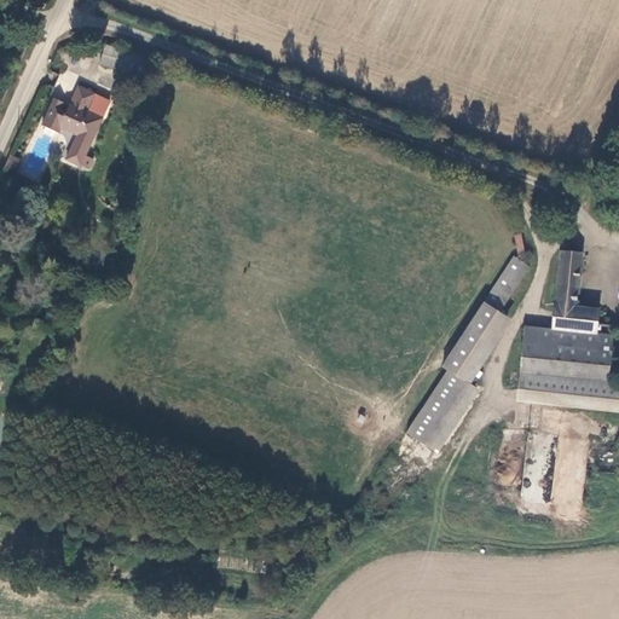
[(133,64),(143,67),(145,59),(105,46),(99,64),(129,74),(133,64)]
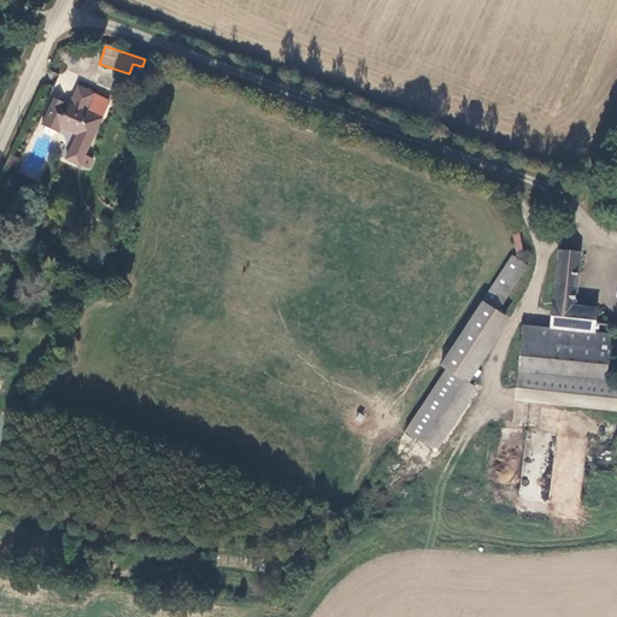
[(94,160),(87,157),(111,103),(95,97),(78,87),(64,118),(58,116),(63,104),(53,99),(41,127),(59,135),(60,129),(76,136),(65,163),(80,169),(81,166),(89,170),(94,160)]
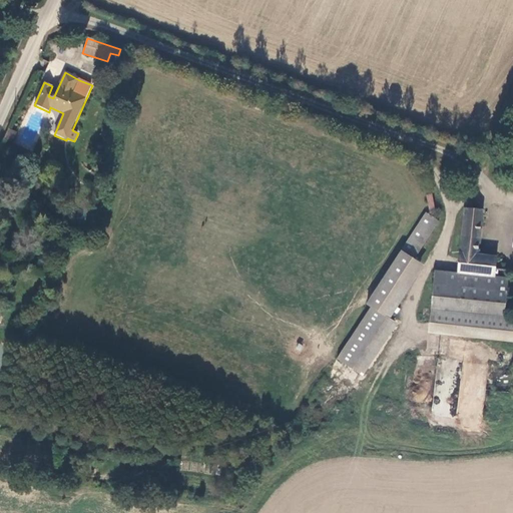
[(478,255),(483,208),(464,207),(458,272),(458,277),(486,279),(487,272),(496,273),(498,258),(478,255)]
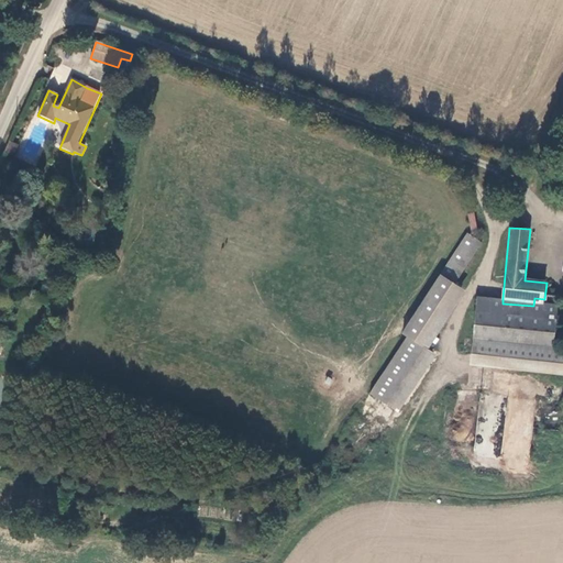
[(443,277),(455,285),(482,244),(466,234),(440,275),(443,277)]
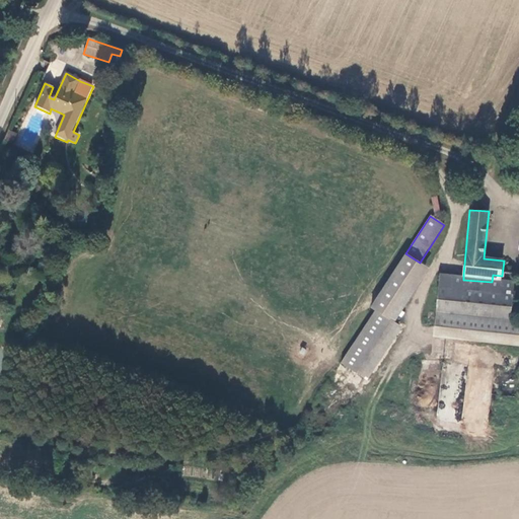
[(375,312),(391,322),(427,267),(420,263),(409,255),(373,310),(375,312)]
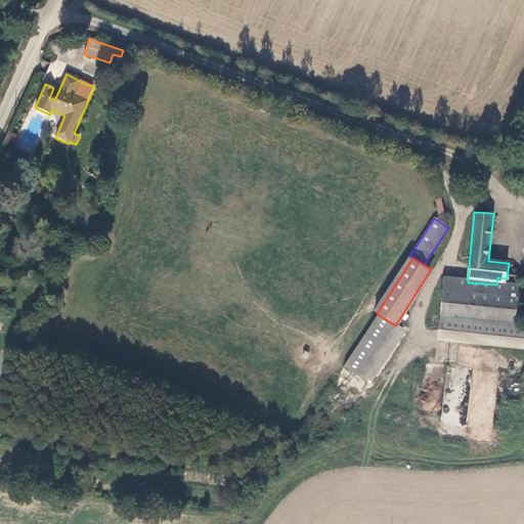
[(440,316),(519,322),(521,304),(523,280),(507,278),(497,277),(496,285),(468,282),(468,277),(443,275),(440,316)]
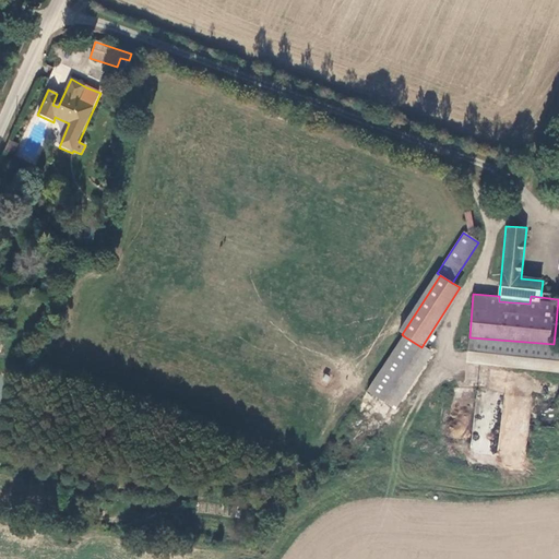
[(421,347),(404,336),(368,393),(393,408),(429,352),(421,347)]
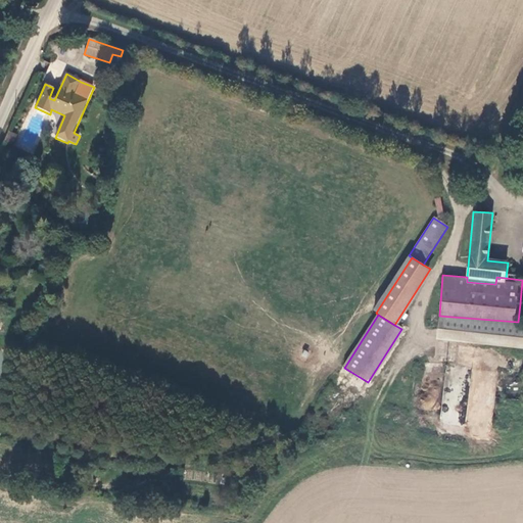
[(522,322),(518,322),(439,316),(436,339),(522,347),(522,322)]
